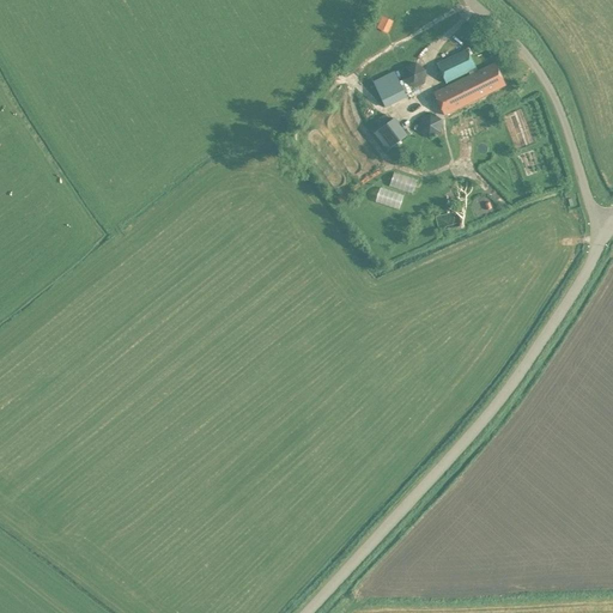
[(390,19),(380,13),(374,24),(386,30),(390,19)]
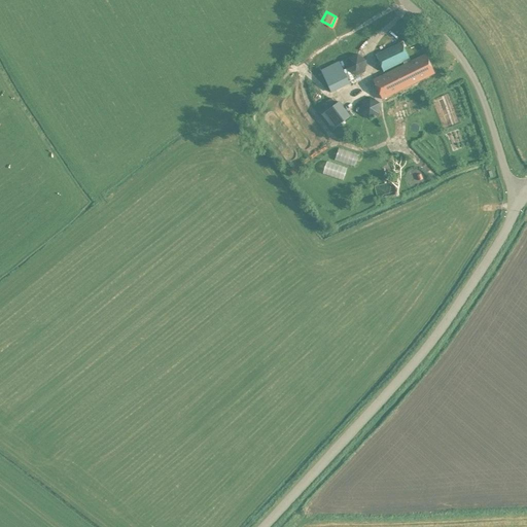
[(401,60),(402,63),(372,78),(381,97),(433,71),(424,51),(410,59),(400,40),(374,53),(382,69),(401,60)]
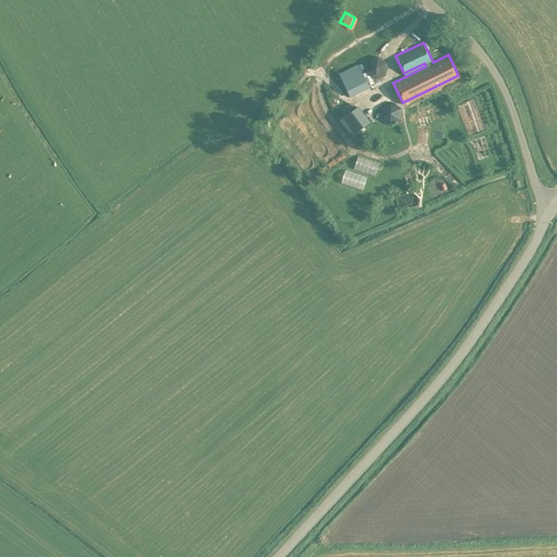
[(378,53),(366,58),(364,70),(374,77),(385,73),(386,61),(378,53)]
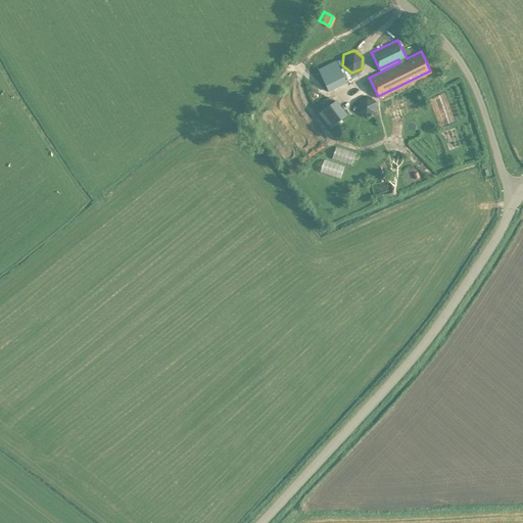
[(327,89),(346,80),(336,59),(318,68),(327,89)]
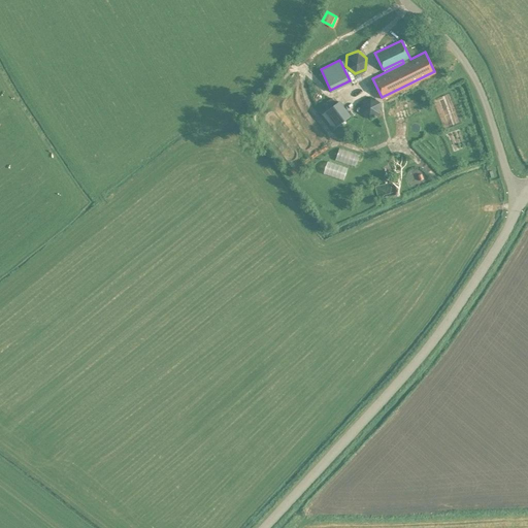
[(370,94),(359,99),(359,110),(369,117),(378,111),(380,100),(370,94)]
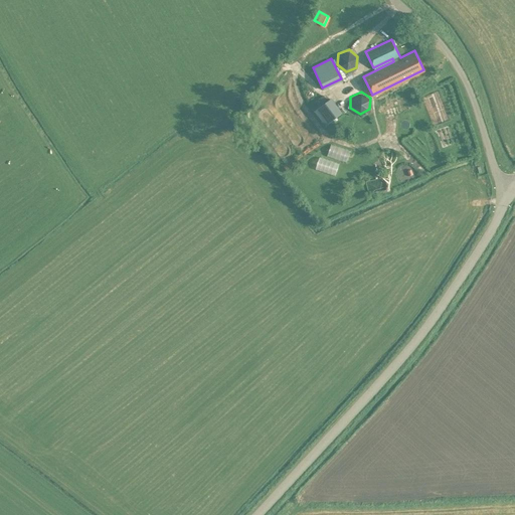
[(330,97),(313,110),(325,124),(341,112),(330,97)]
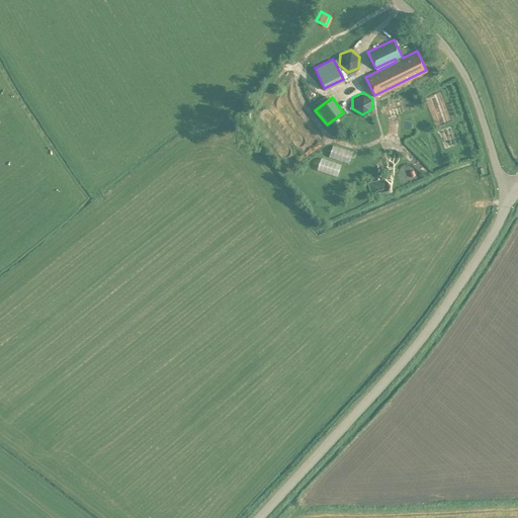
[(348,162),(352,150),(332,143),(328,156),(348,162)]
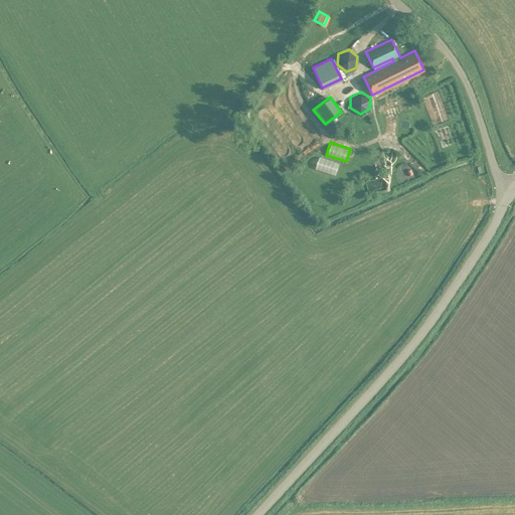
[(335,174),(339,161),(319,155),(315,167),(335,174)]
